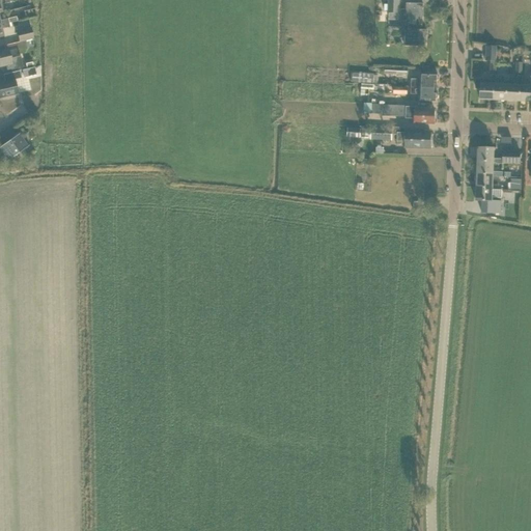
[(0,0),(0,12),(3,12),(1,4),(9,2),(8,0),(0,0)]
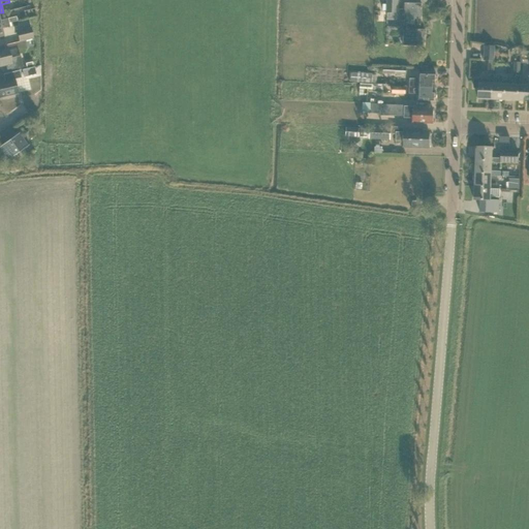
[(386,0),(386,13),(399,13),(398,0),(386,0)]
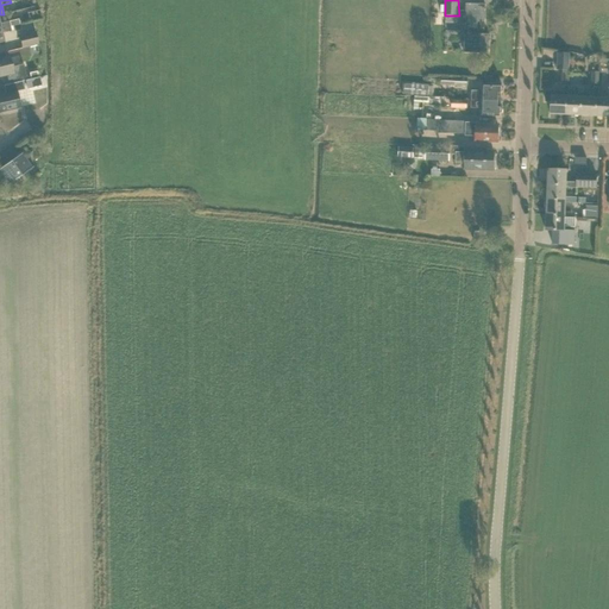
[(464,54),(488,54),(489,35),(484,35),(485,5),(466,4),(464,54)]
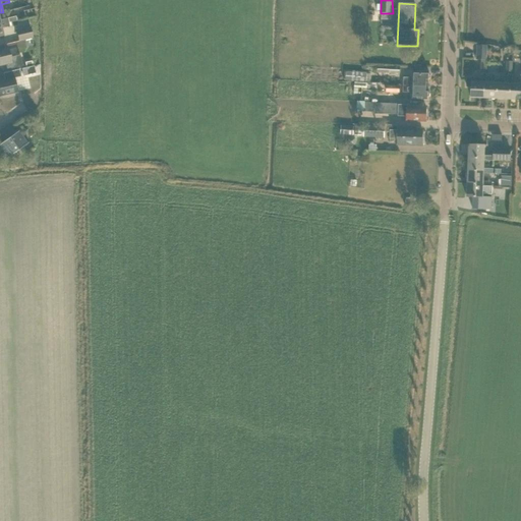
[(9,22),(0,24),(0,37),(3,37),(2,29),(9,26),(9,22)]
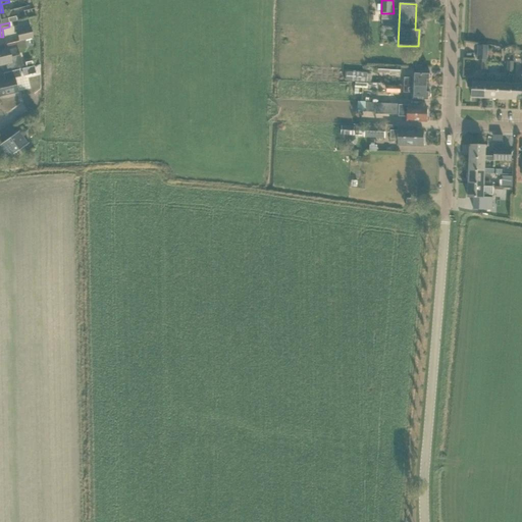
[(16,31),(18,42),(33,39),(31,28),(16,31)]
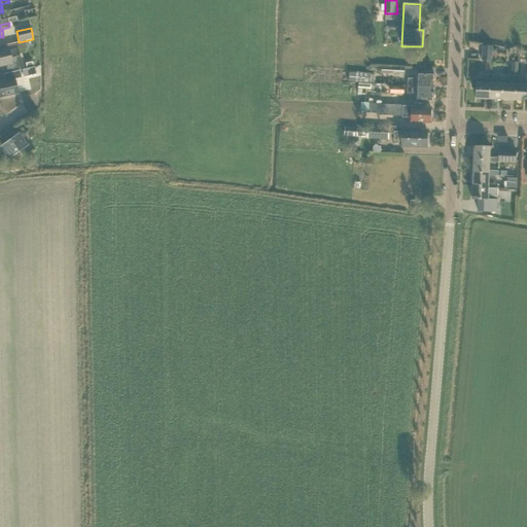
[(494,43),(483,43),(482,59),(493,59),(494,43)]
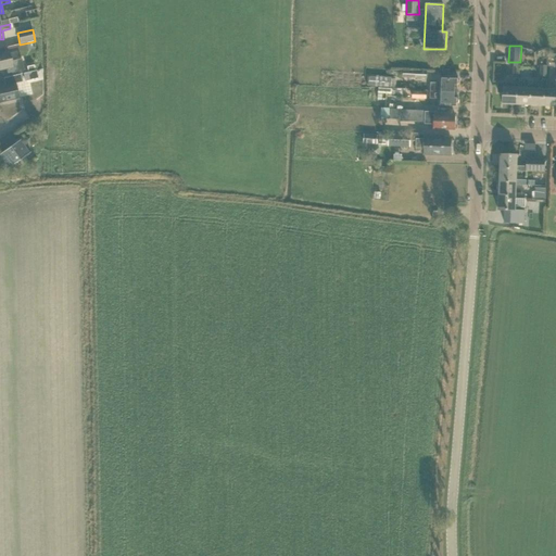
[(0,70),(5,68),(8,74),(24,71),(22,59),(11,62),(9,52),(0,54),(0,70)]
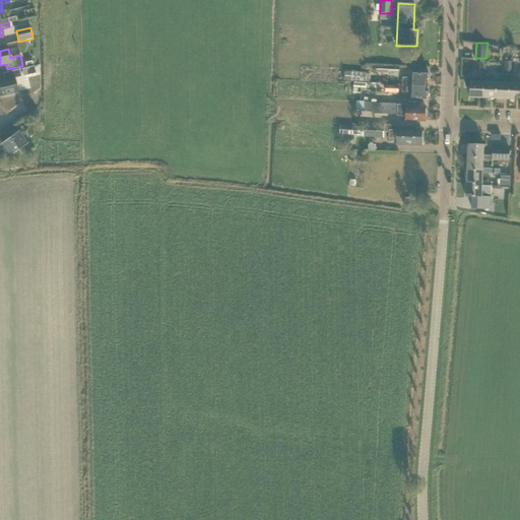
[(35,66),(22,68),(23,76),(36,73),(35,66)]
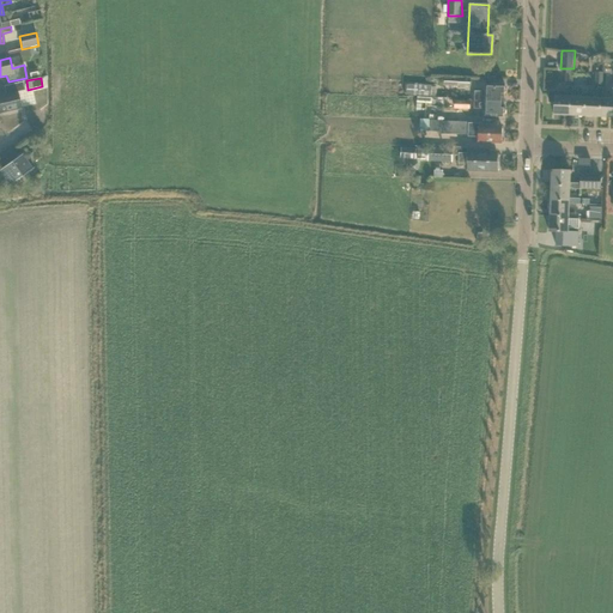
[(0,96),(0,113),(20,109),(17,92),(25,91),(23,82),(7,85),(10,93),(0,96)]
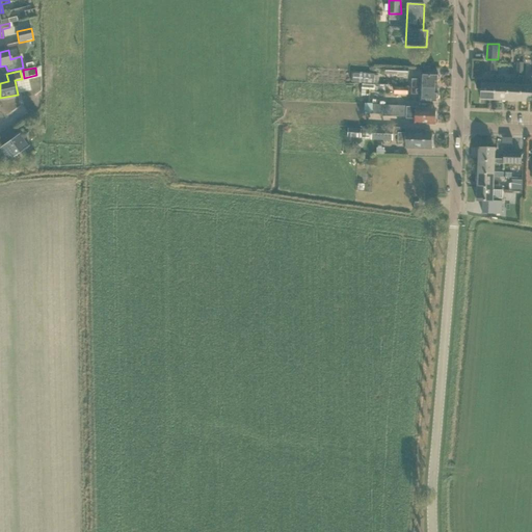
[(374,84),(375,75),(360,74),(358,83),(374,84)]
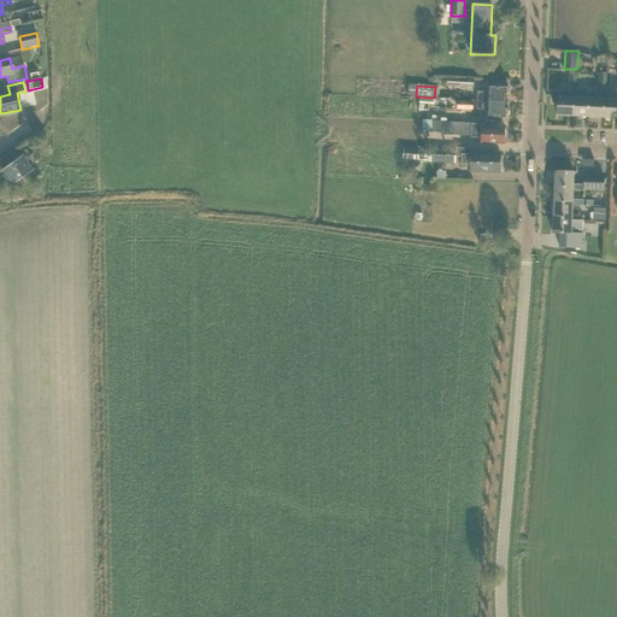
[(477,93),(477,101),(507,103),(509,86),(488,86),(488,97),(486,97),(486,93),(477,93)]
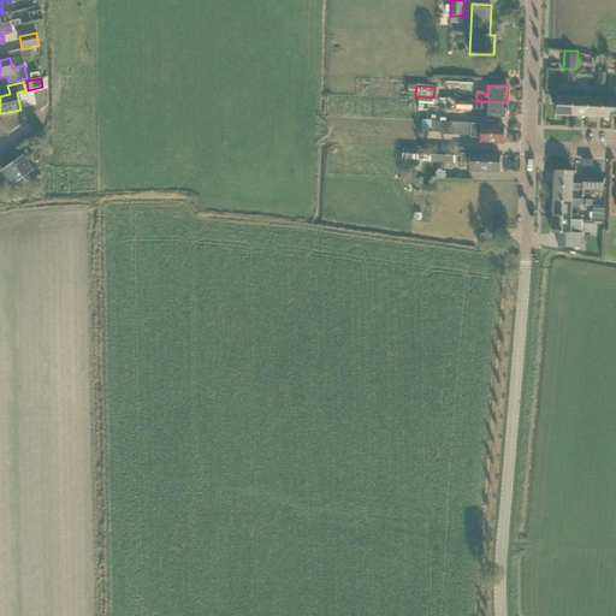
[(557,116),(573,117),(573,98),(575,98),(575,90),(576,87),(570,87),(570,98),(568,98),(568,93),(552,93),(552,102),(557,102),(557,116)]
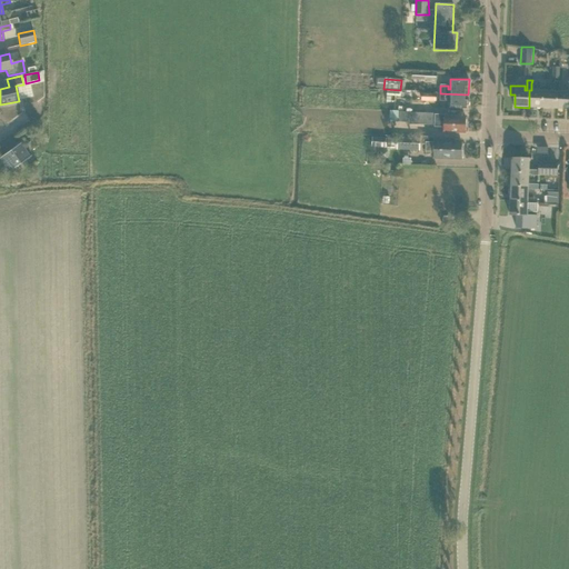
[(531,90),(529,90),(529,108),(542,108),(543,91),(546,91),(546,81),(541,81),(540,83),(531,83),(531,90)]
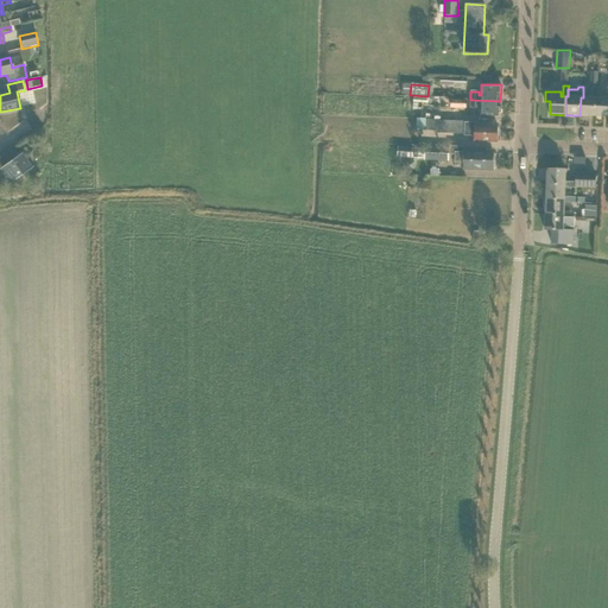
[(595,116),(596,97),(597,97),(599,87),(593,87),(593,97),(583,97),(581,97),(580,115),(595,116)]
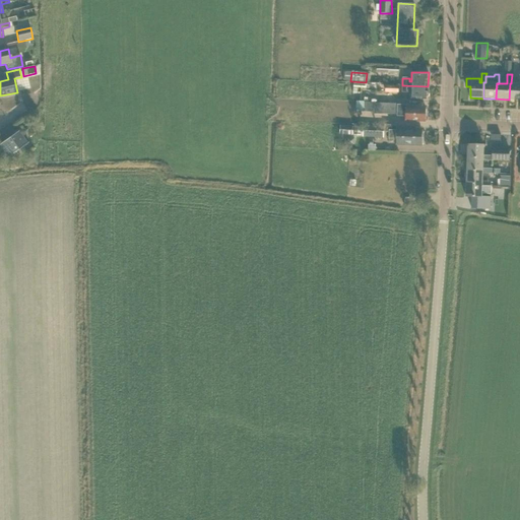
[(510,83),(509,100),(519,100),(519,74),(519,75),(519,84),(511,83),(510,83)]
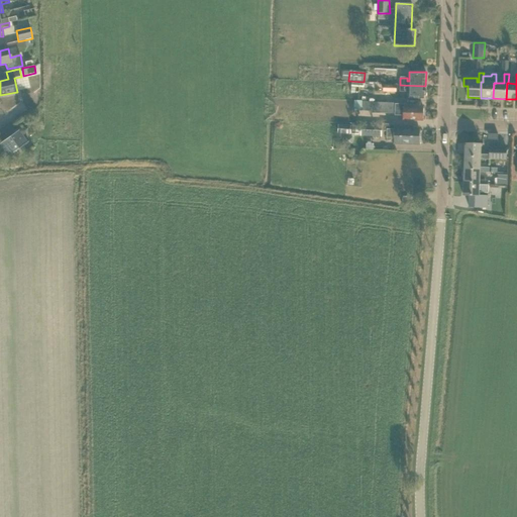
[(425,99),(425,86),(400,85),(400,92),(406,92),(406,90),(408,90),(408,98),(425,99)]
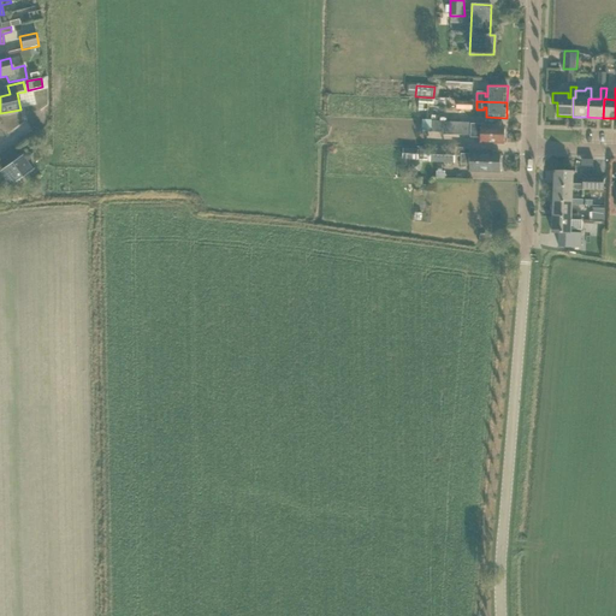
[(432,122),(432,132),(442,132),(442,135),(469,136),(469,123),(432,122)]
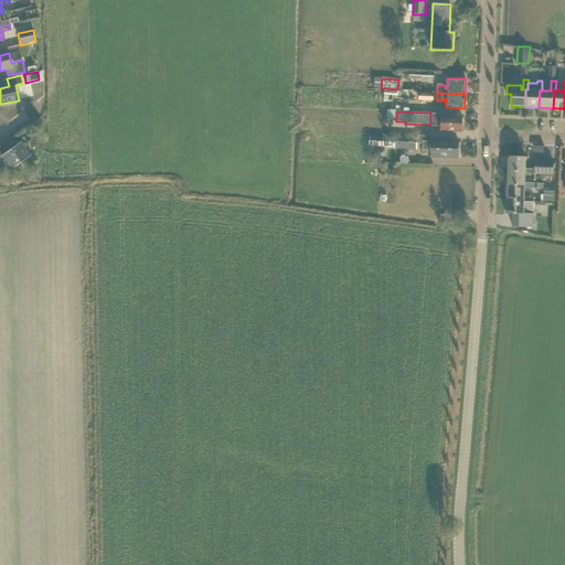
[(441,127),(441,131),(462,132),(462,118),(441,117),(441,115),(432,114),(432,123),(432,126),(441,127)]
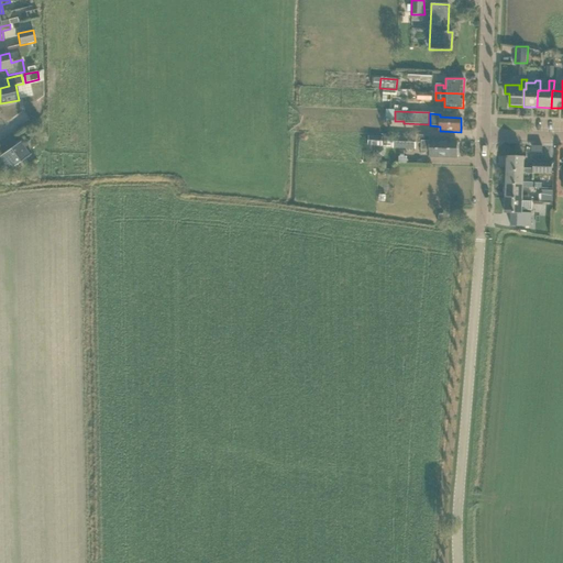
[(430,135),(415,135),(393,135),(393,150),(415,150),(415,143),(421,143),(421,152),(429,152),(429,156),(457,157),(457,142),(430,141),(430,135)]
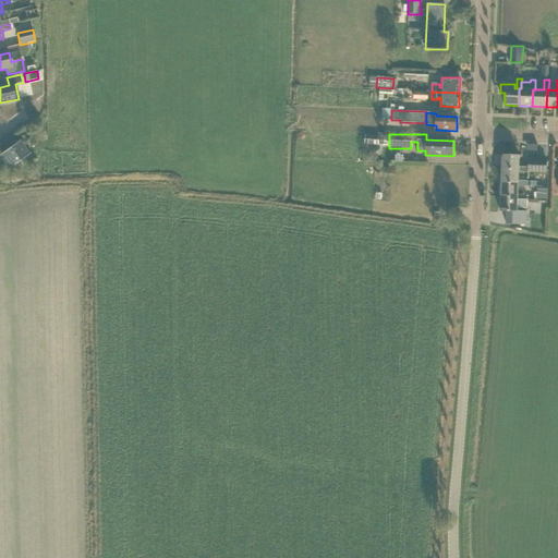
[(378,145),(379,135),(365,135),(365,144),(378,145)]
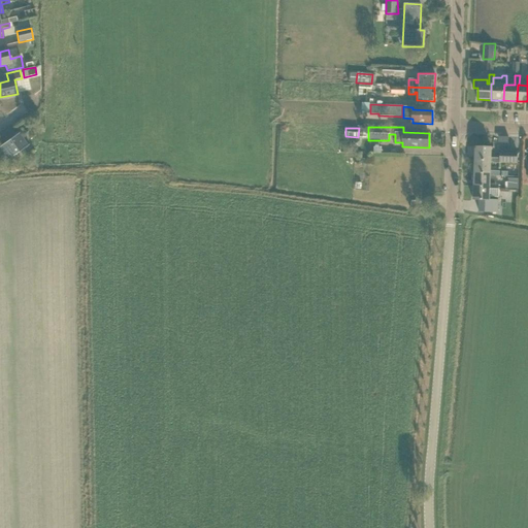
[(28,138),(34,134),(31,129),(25,134),(28,138)]
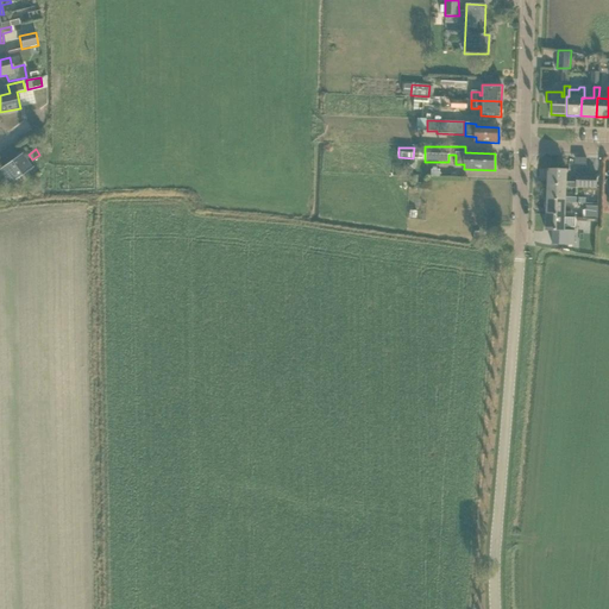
[(0,168),(0,174),(8,186),(33,167),(23,152),(0,168)]
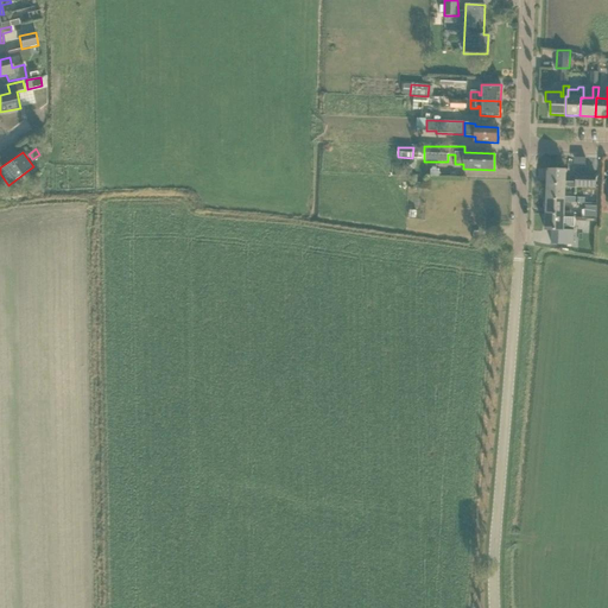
[(548,170),(546,185),(565,185),(565,188),(595,188),(596,175),(576,173),(576,183),(565,182),(565,170),(548,170)]
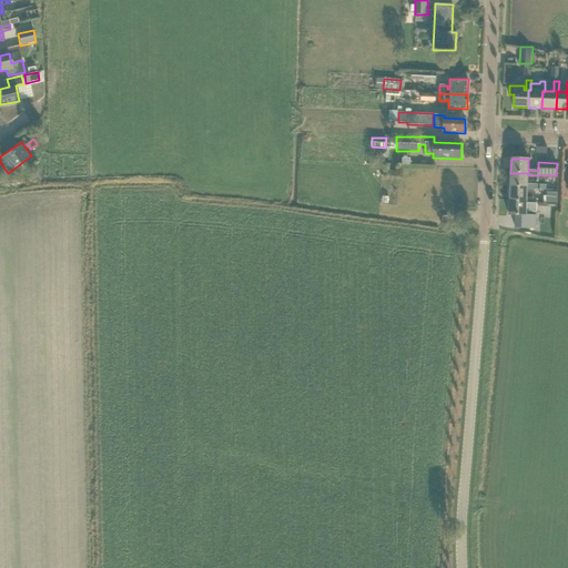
[(528,175),(528,173),(510,173),(510,186),(528,188),(528,190),(538,190),(538,184),(528,184),(528,175)]
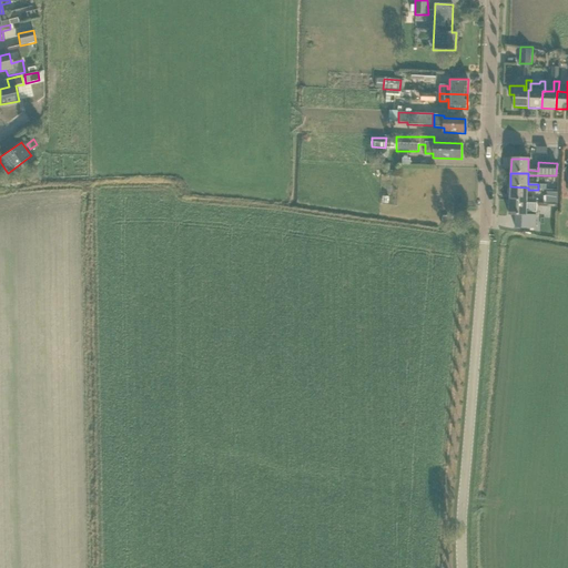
[(510,201),(527,201),(527,203),(537,204),(537,199),(527,199),(528,190),(528,188),(510,186),(510,201)]
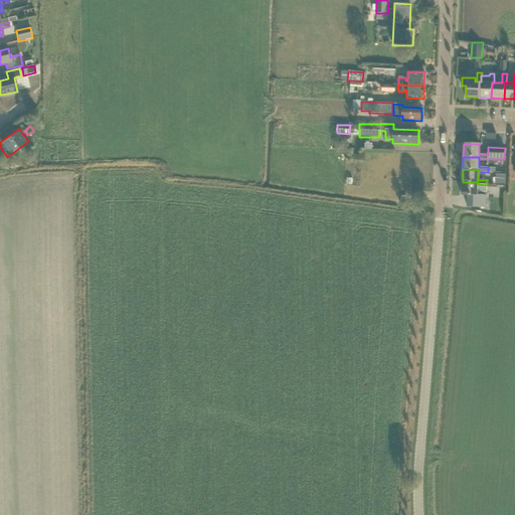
[(487,203),(487,185),(478,184),(478,182),(463,182),(462,195),(468,195),(468,207),(487,207),(487,203)]
